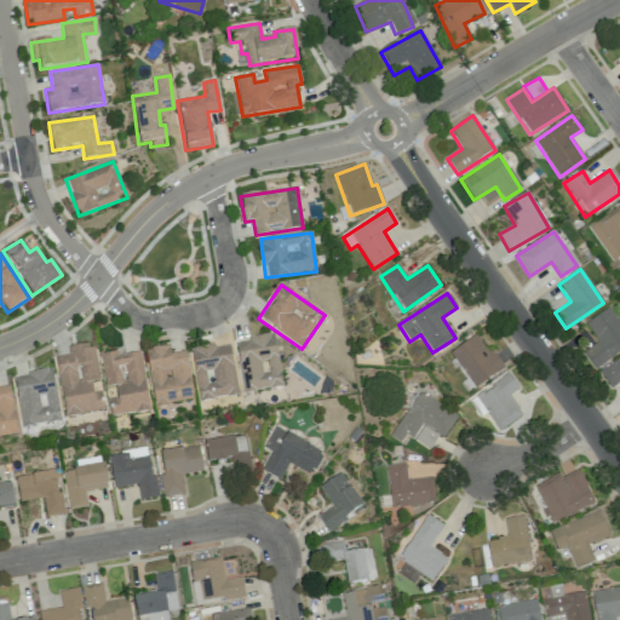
[(619,350),(619,332),(603,310),(585,323),(598,340),(581,354),(595,371),(619,350)]
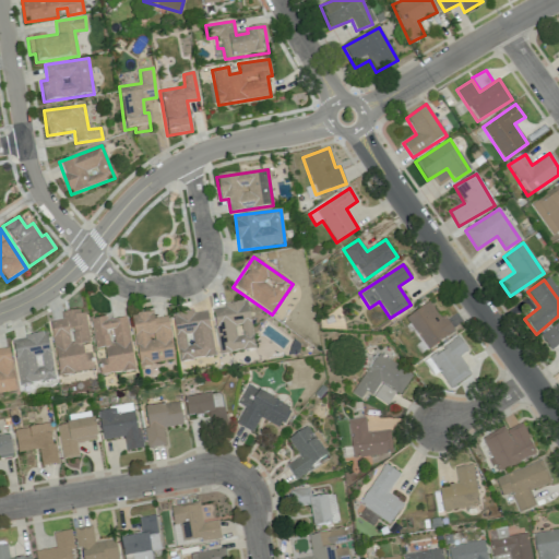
[(216,331),(222,330),(226,353),(254,348),(247,302),(212,308),(216,331)]
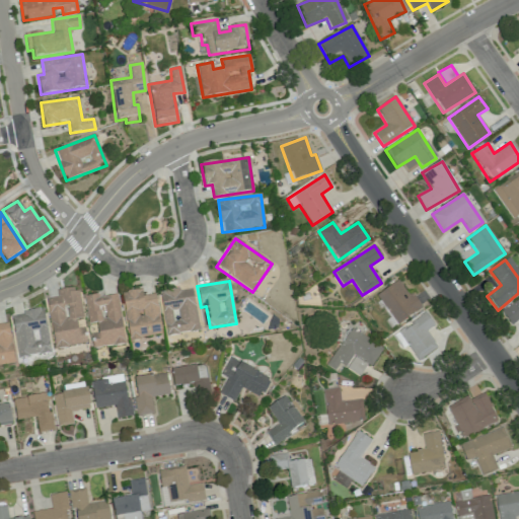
[(376,294),(395,324),(422,308),(413,293),(408,296),(398,281),(376,294)]
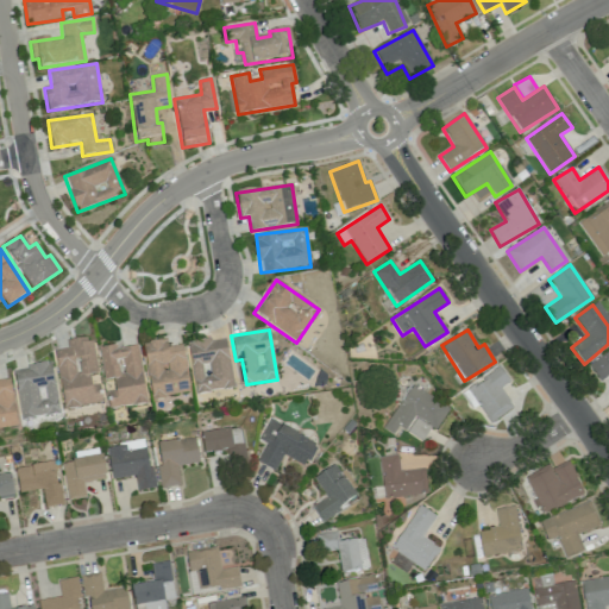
[(62,408),(102,403),(100,384),(90,385),(89,375),(98,374),(93,338),(67,341),(68,349),(55,351),(62,408)]
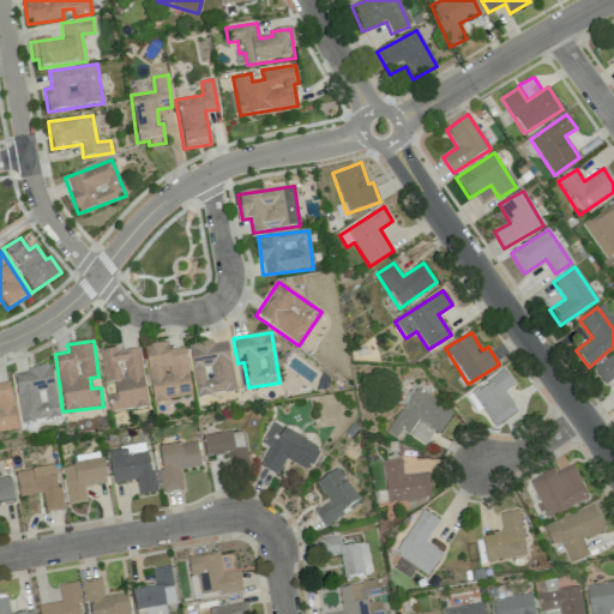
[(236,391),(227,341),(188,347),(197,397),(236,391)]
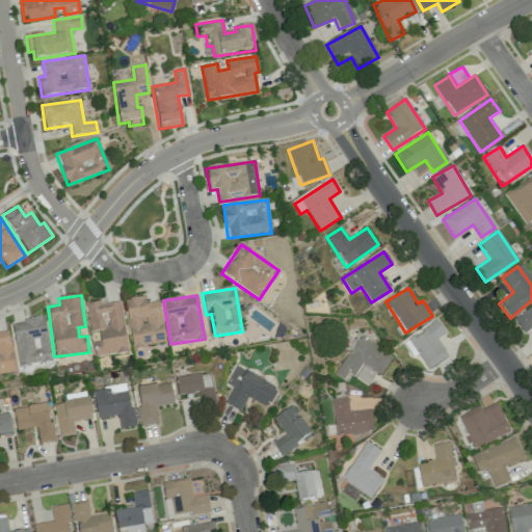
[(166,343),(159,301),(145,303),(144,297),(124,300),(132,349),(166,343)]
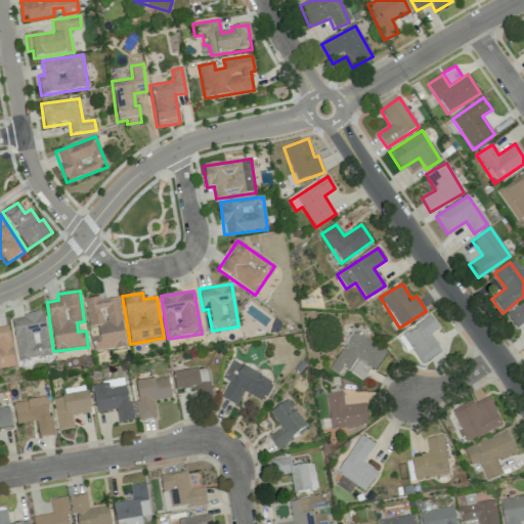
[(118,298),(99,301),(98,297),(85,300),(89,328),(97,326),(98,336),(91,337),(94,351),(126,347),(118,298)]
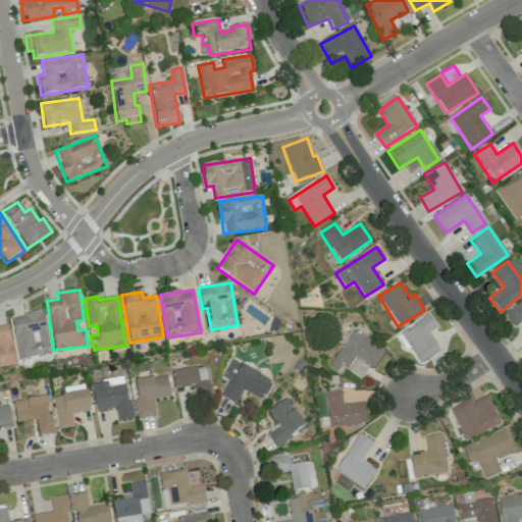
[(521,321),(521,312),(519,305),(504,311),(511,326),(521,321)]
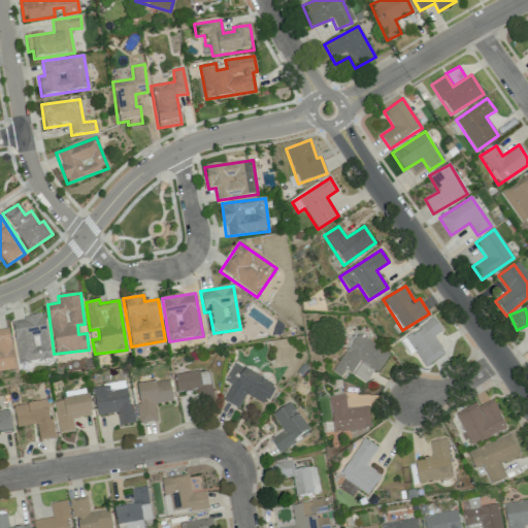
[(18,364),(51,359),(44,316),(11,320),(18,364)]
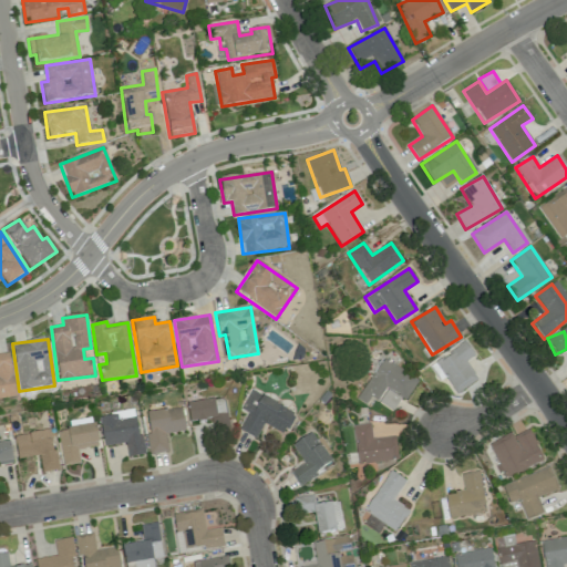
[(454,394),(477,381),(465,361),(474,356),(466,342),(435,361),(454,394)]
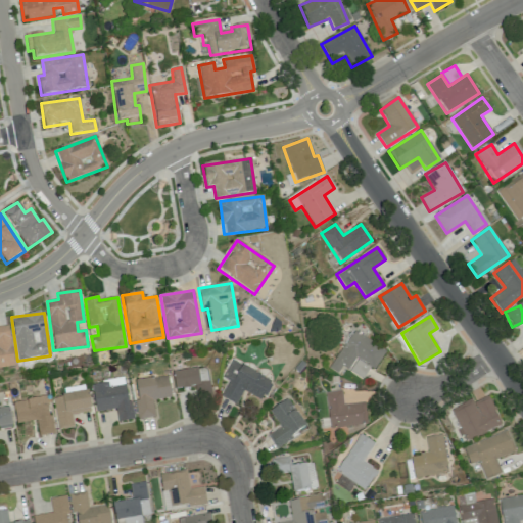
[(0,368),(14,366),(7,326),(0,326),(0,368)]
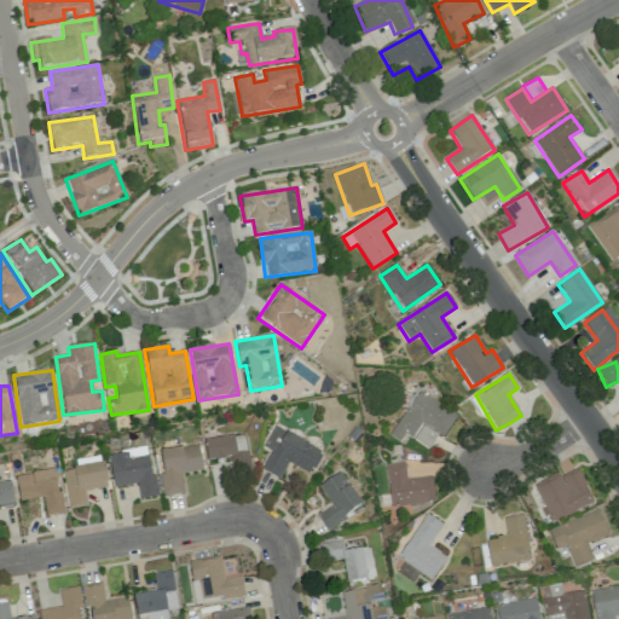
[(456,415),(417,391),(389,435),(404,444),(418,422),(443,437),(456,415)]
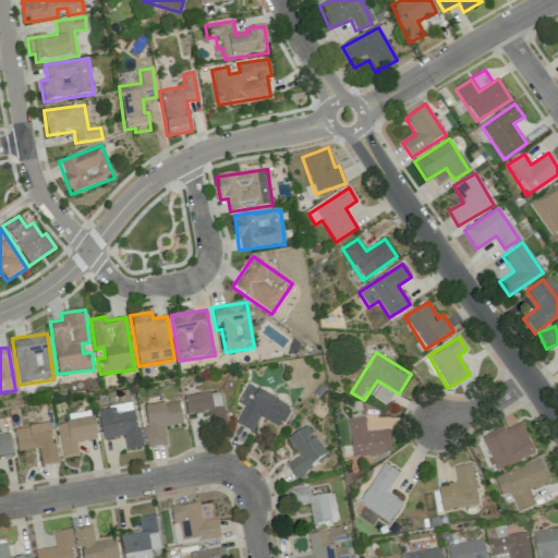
[(289,407),(247,385),(238,403),(244,407),(235,423),(252,432),(259,417),(279,427),(289,407)]
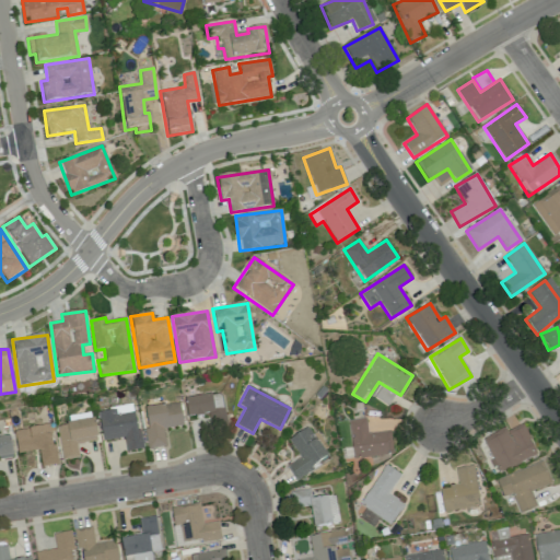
[(185,398),(187,418),(209,415),(210,426),(225,423),(224,408),(213,410),(211,395),(185,398)]
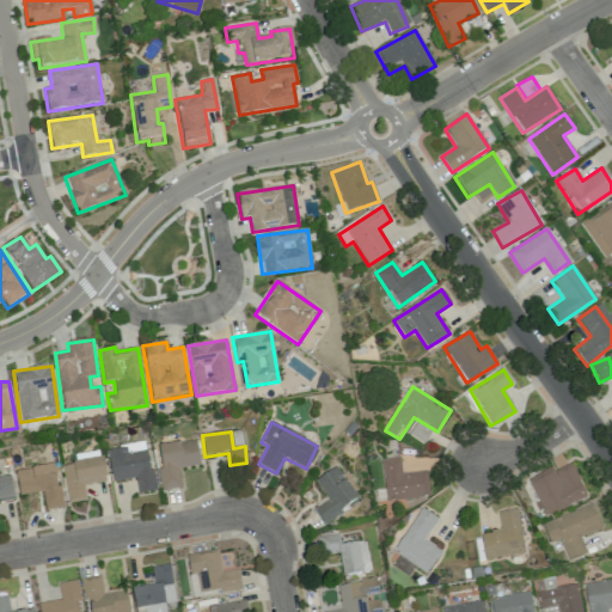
[(154,491),(146,441),(106,448),(112,482),(135,478),(138,495),(154,491)]
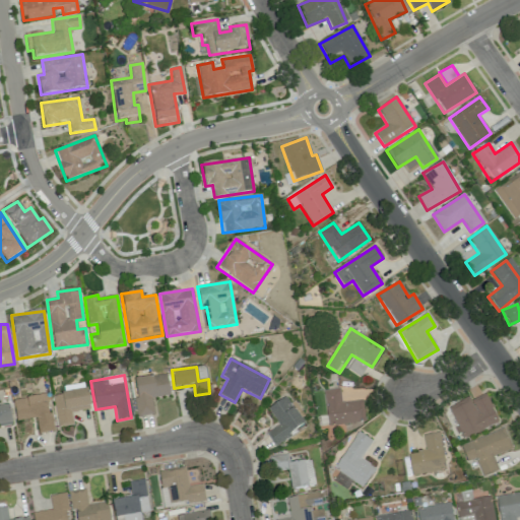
[(133,378),(137,416),(153,414),(151,398),(169,396),(167,375),(133,378)]
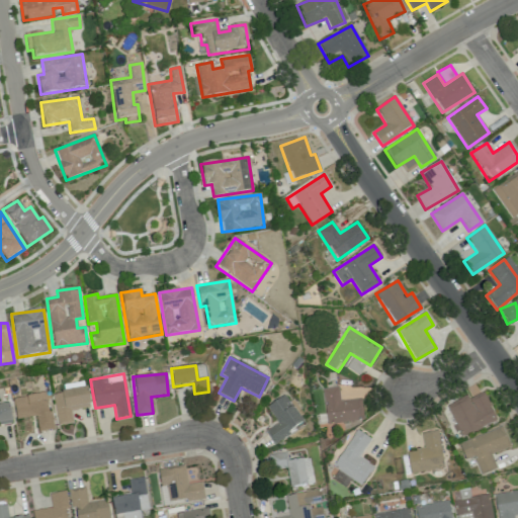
[(53,395),(57,425),(72,423),(71,410),(89,408),(86,381),(61,384),(62,394),(53,395)]
